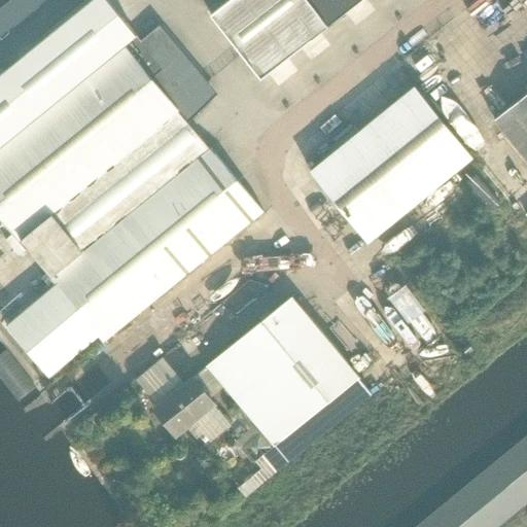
[(140,40),(125,21),(108,1),(106,0),(66,0),(0,54),(0,217),(19,240),(20,239),(51,277),(50,278),(104,341),(264,211),(211,147),(209,148),(178,111),(179,110),(178,109),(209,83),(160,25),(140,40)]
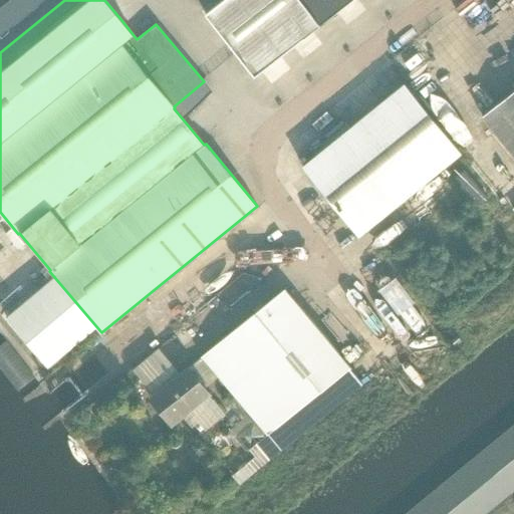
[(222,0),(205,13),(254,76),(304,37),(304,38),(319,26),(352,0),(222,0)]
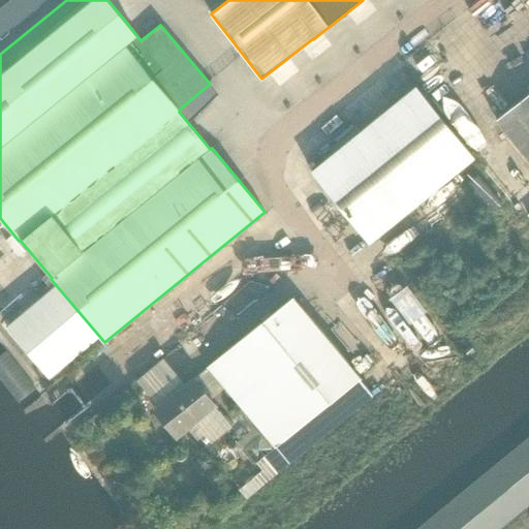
[(475,158),(417,86),(312,172),(370,244),(475,158)]
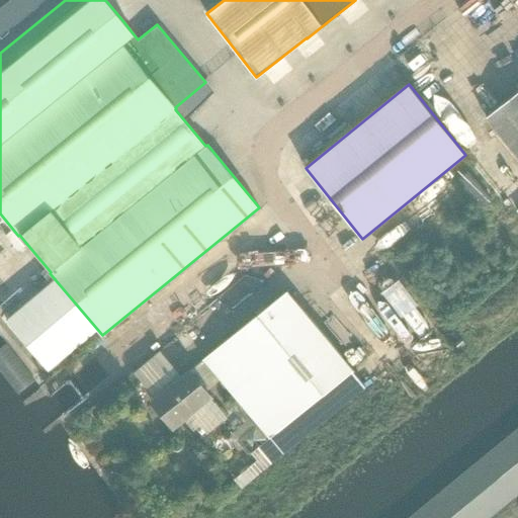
[(189,117),(213,96),(205,87),(181,108),(189,117)]
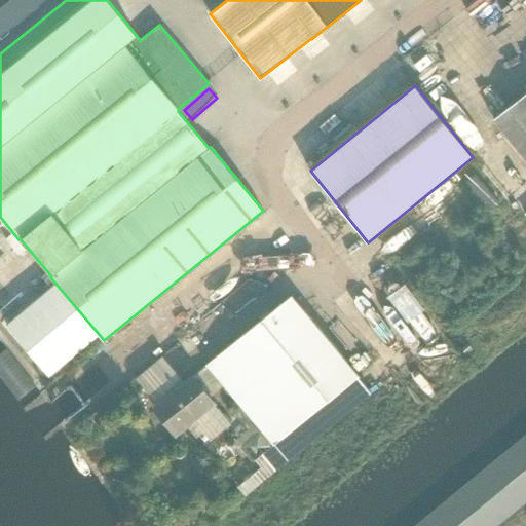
[(525,158),(525,92),(494,119),(525,158)]
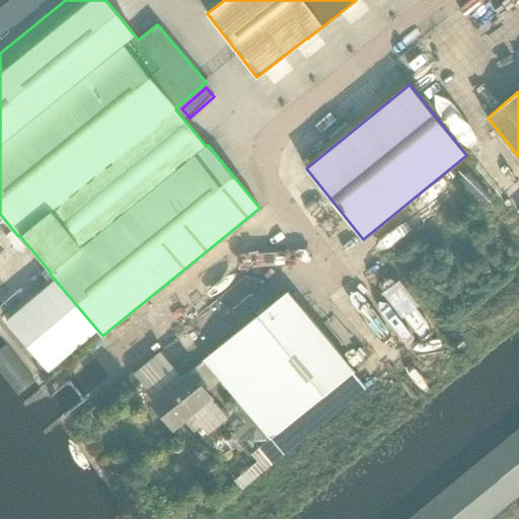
[(249,455),(271,439),(284,455),(367,388),(353,371),(287,293),(205,361),(253,419),(235,434),(235,439),(248,454),(249,455)]
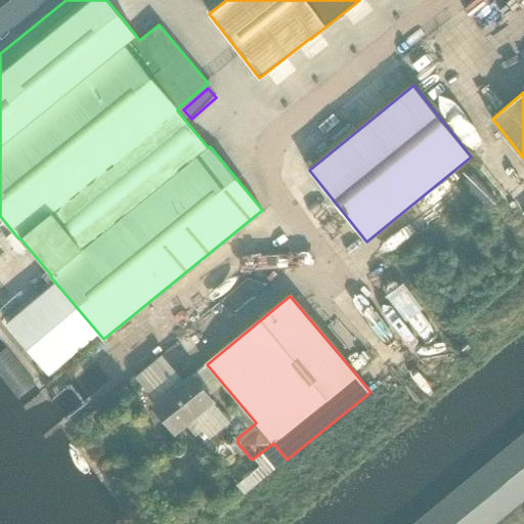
[(215,402),(193,377),(155,408),(177,435),(215,402)]
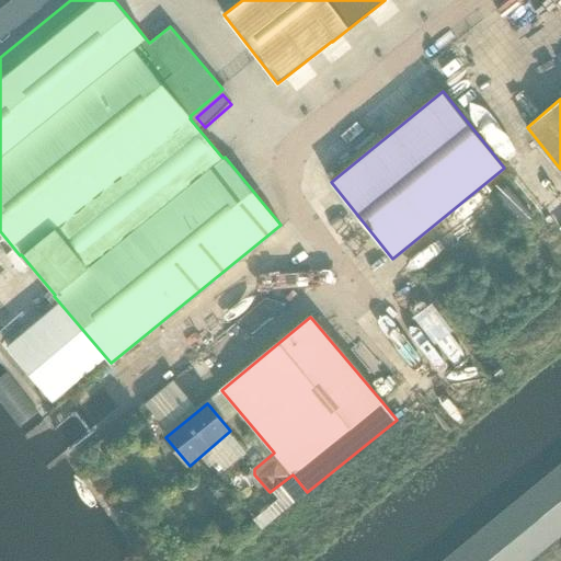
[(560,460),(438,560),(528,560),(560,535),(560,460)]
